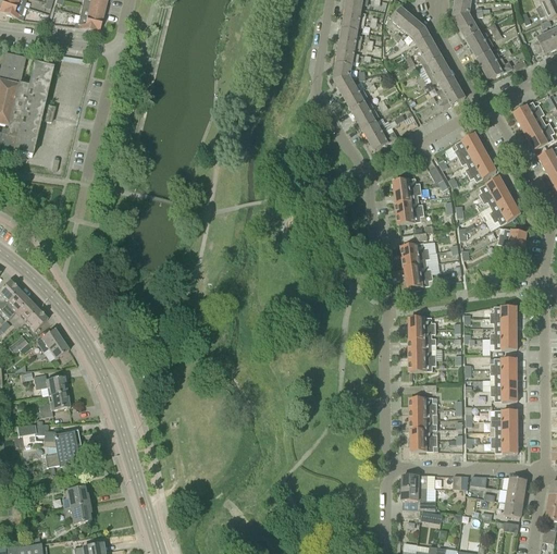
[(21,14),(24,5),(5,0),(2,0),(0,5),(0,9),(4,11),(3,13),(23,20),(24,15),(21,14)]
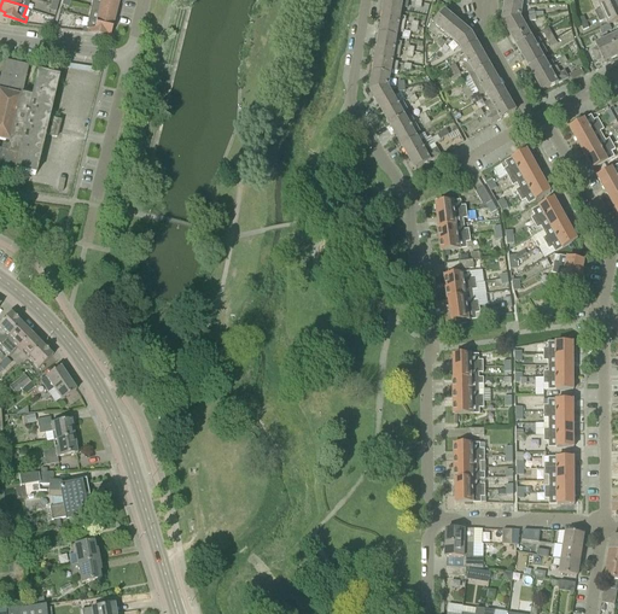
[(92,0),(92,4),(116,10),(118,0),(92,0)]
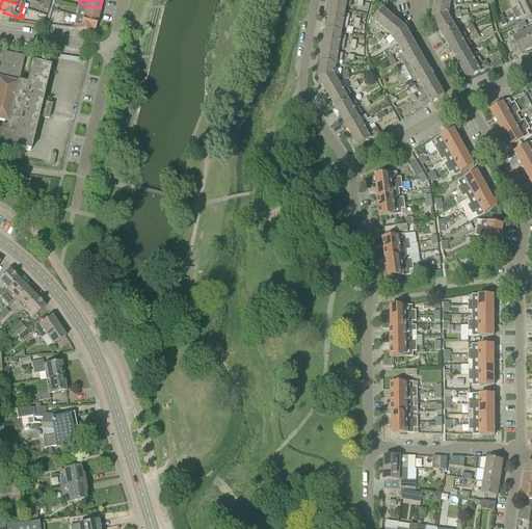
[(432,16),(447,14),(449,1),(443,0),(435,0),(432,16)]
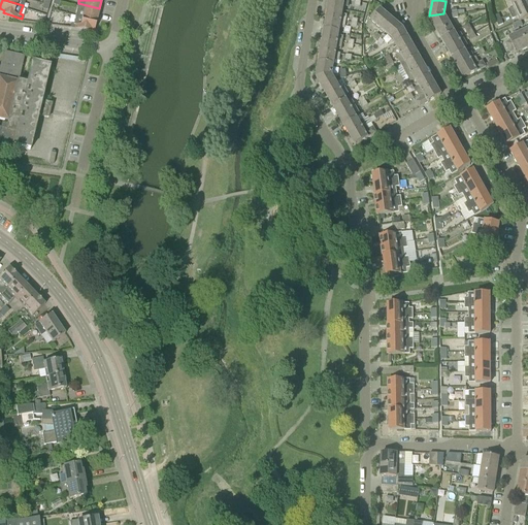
[(510,11),(527,2),(527,0),(512,0),(514,4),(508,7),(510,11)]
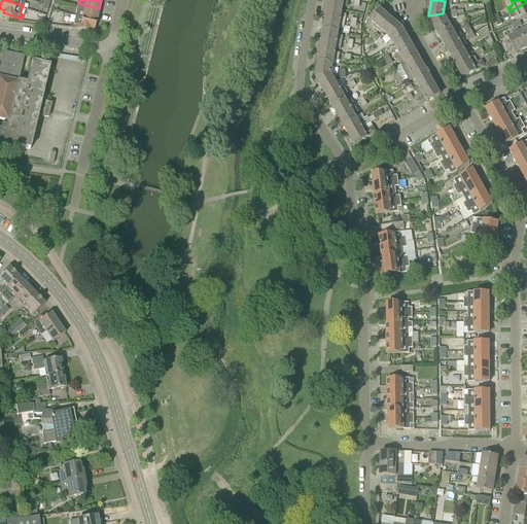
[(517,13),(519,18),(526,13),(526,2),(510,11),(512,15),(517,13)]
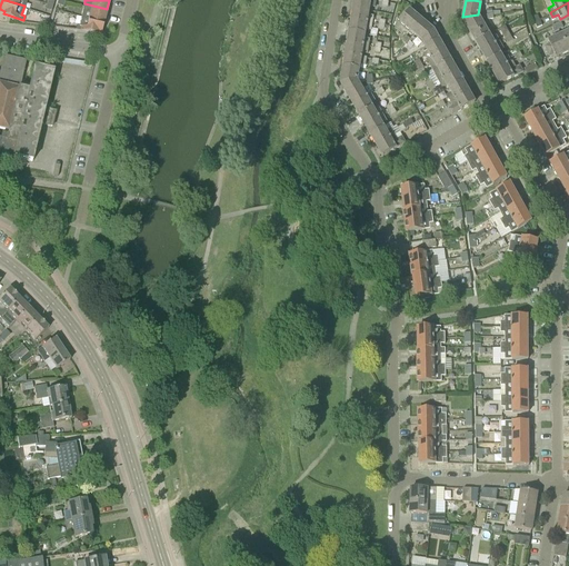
[(82,15),(105,20),(107,9),(85,3),(82,15)]
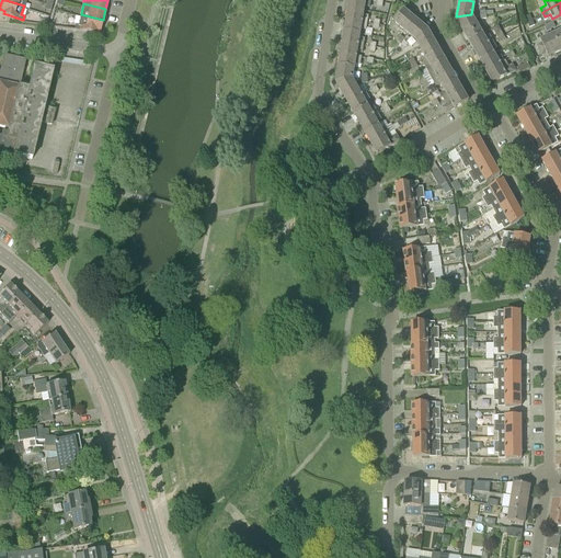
[(346,16),(367,20),(368,13),(363,12),(364,8),(348,6),(346,16)]
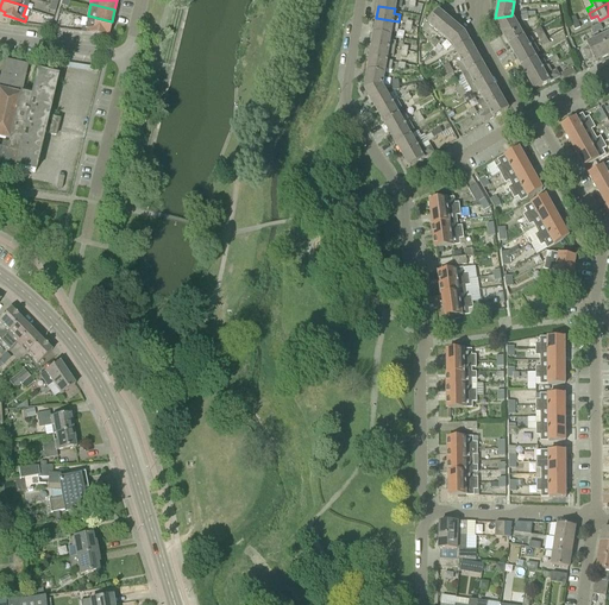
[(443,35),(453,21),(438,8),(427,20),(443,35)]
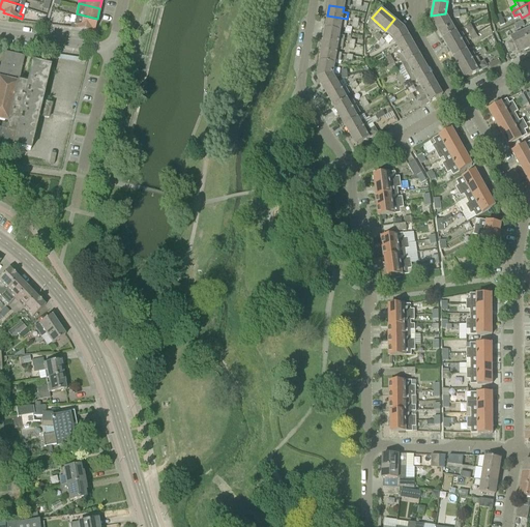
[(94,28),(97,19),(77,13),(75,21),(71,21),(70,25),(89,29),(90,27),(94,28)]
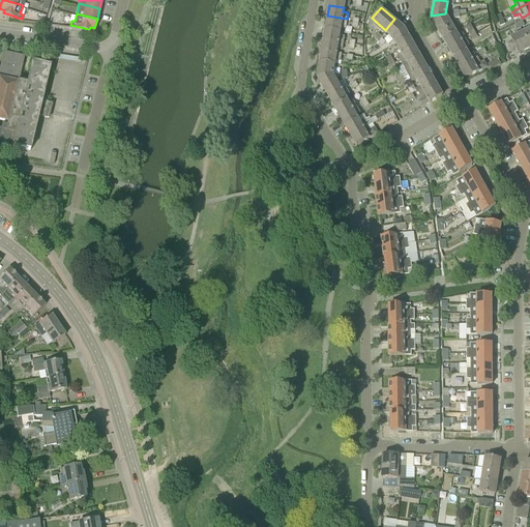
[(455,30),(445,13),(431,16),(443,36),(455,30)]
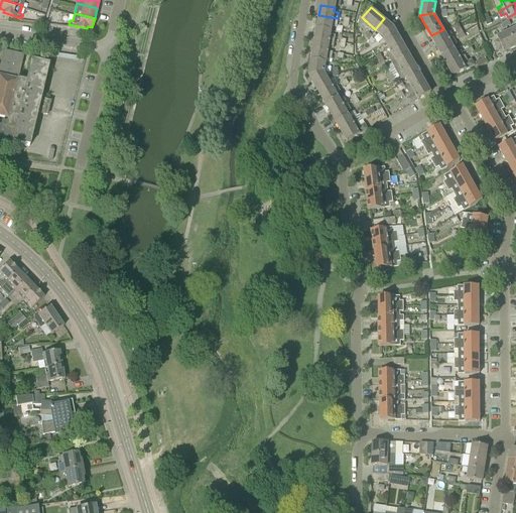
[(317,25),(332,28),(332,24),(337,24),(338,18),(318,15),(317,25)]
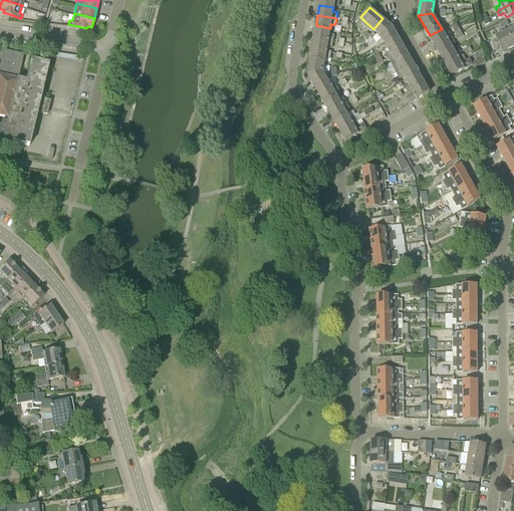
[(382,18),(373,29),(380,35),(383,40),(397,33),(393,25),(382,18)]
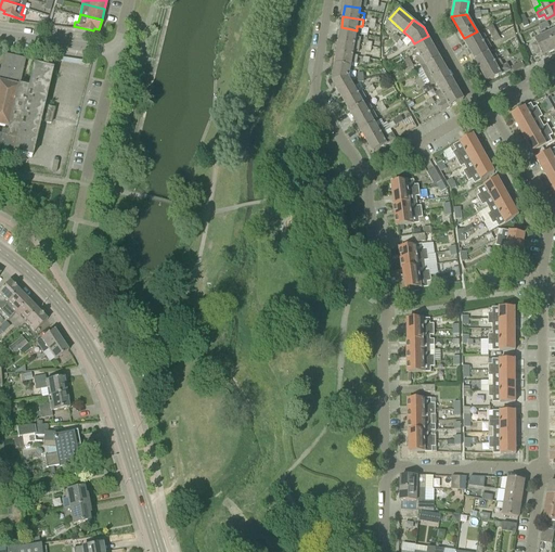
[(339,39),(359,42),(360,35),(356,35),(357,30),(341,27),(339,39)]
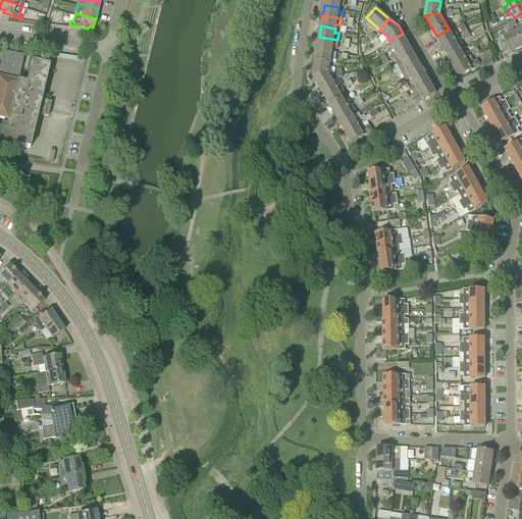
[(449,30),(436,36),(441,45),(458,36),(455,31),(451,33),(449,30)]
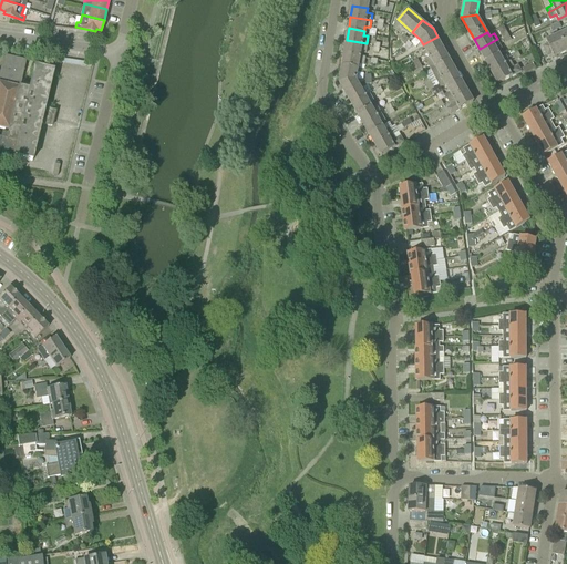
[(566,48),(559,32),(546,39),(548,42),(543,44),(548,54),(553,52),(555,54),(566,48)]
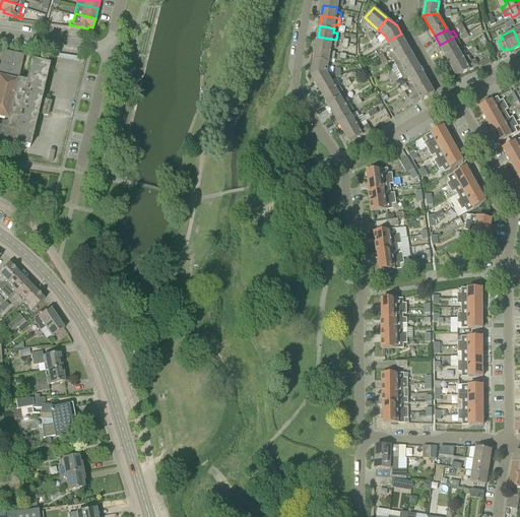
[(401,34),(388,41),(391,45),(387,48),(390,53),(407,44),(401,34)]
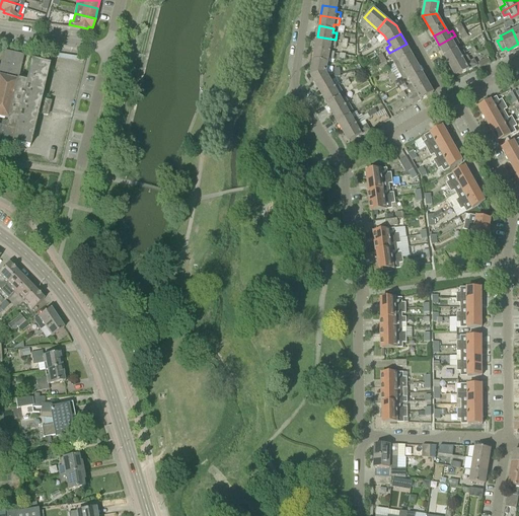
[(455,35),(439,45),(444,55),(456,48),(454,44),(458,41),(455,35)]
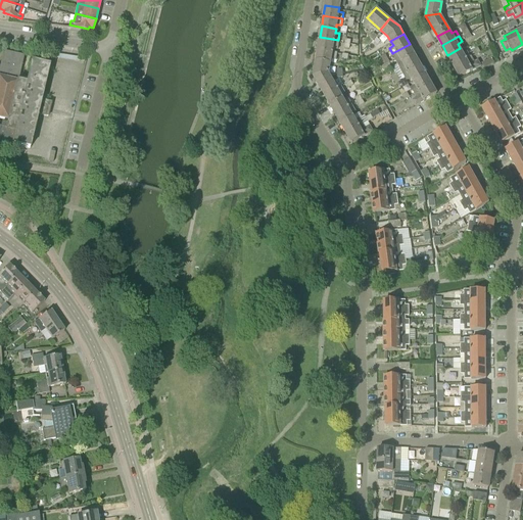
[(318,46),(332,49),(333,45),(337,46),(338,40),(320,37),(318,46)]
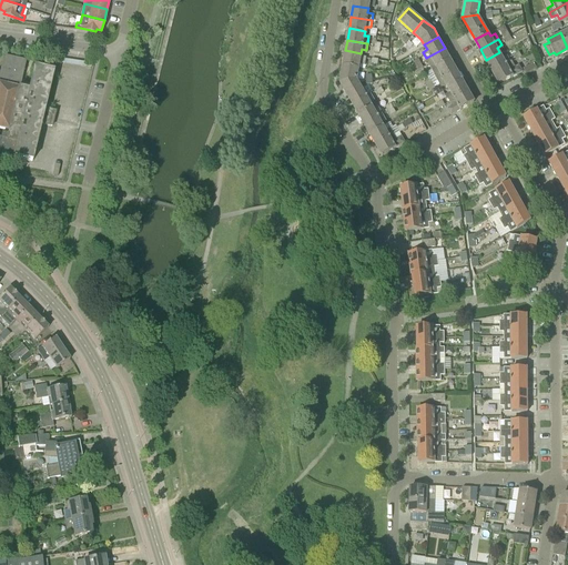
[(445,48),(426,58),(429,64),(434,62),(437,67),(450,58),(445,48)]
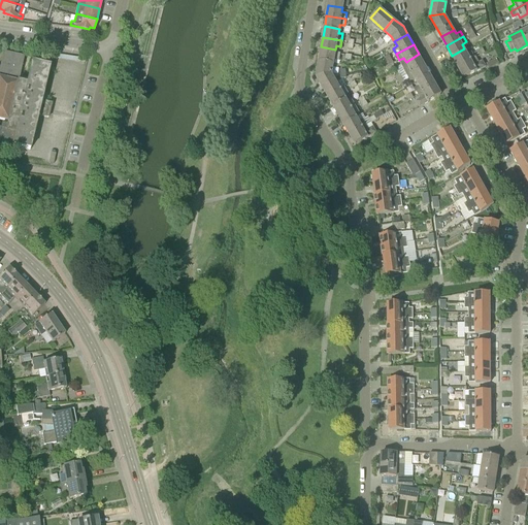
[(457,64),(474,55),(469,45),(464,48),(452,56),(457,64)]
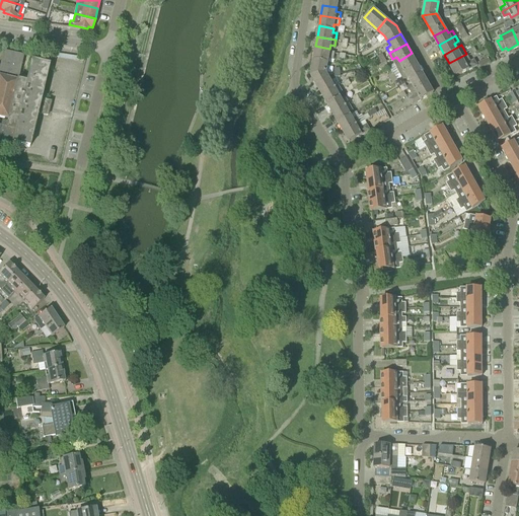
[(313,58),(327,60),(328,56),(332,57),(335,50),(329,49),(315,46),(313,58)]
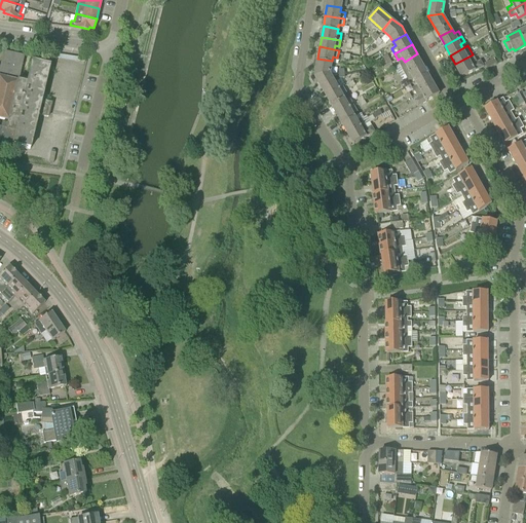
[(24,54),(4,50),(0,67),(0,116),(8,118),(7,122),(0,120),(0,147),(11,150),(12,143),(30,147),(38,112),(48,115),(51,101),(41,99),(49,65),(32,61),(28,76),(19,74),(24,54)]
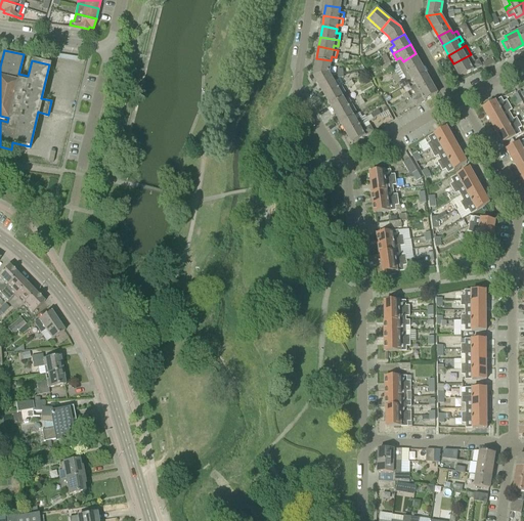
[(416,53),(403,61),(405,64),(400,67),(404,73),(421,62),(416,53)]
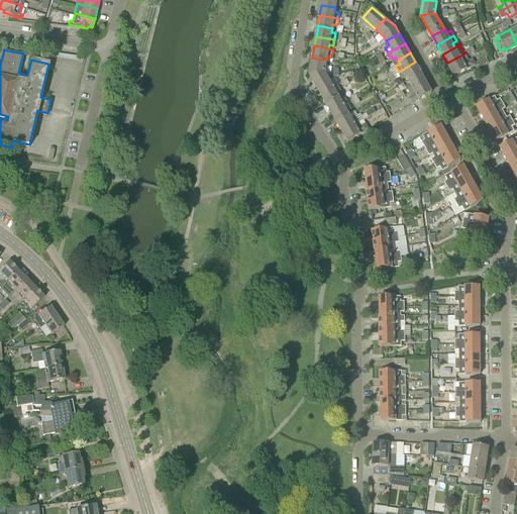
[(464,54),(447,63),(453,74),(476,64),(472,57),(468,59),(464,54)]
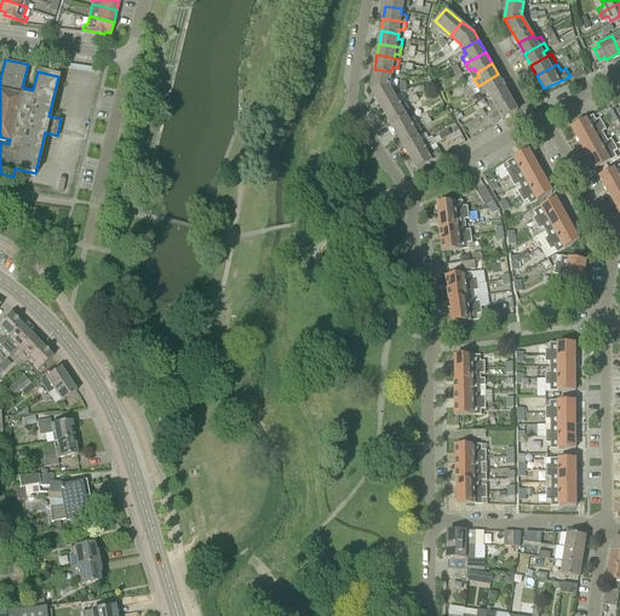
[(574,78),(586,72),(583,65),(570,72),(574,78)]
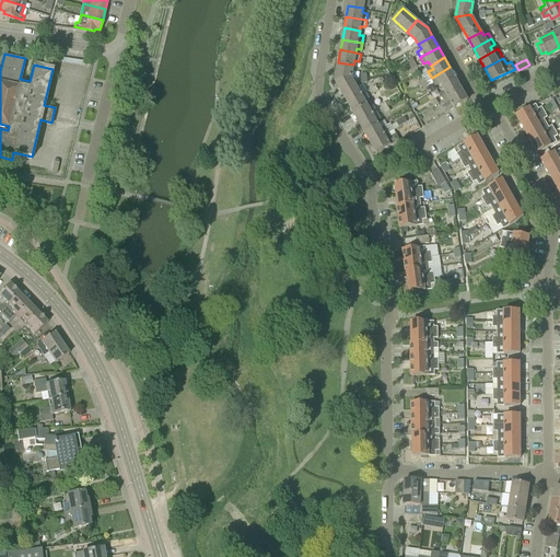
[(336,80),(351,77),(353,65),(338,62),(336,80)]
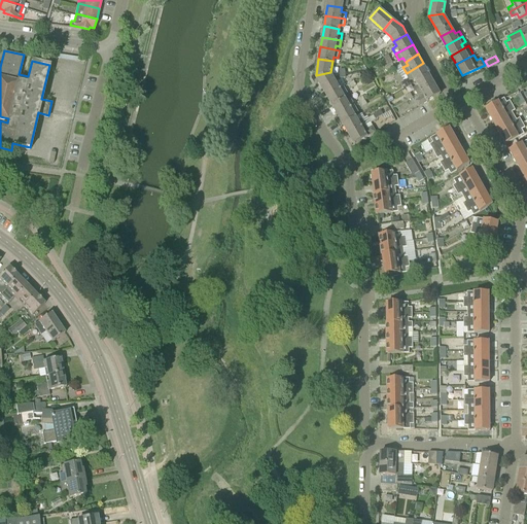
[(423,63),(407,73),(409,78),(413,75),(416,79),(428,72),(423,63)]
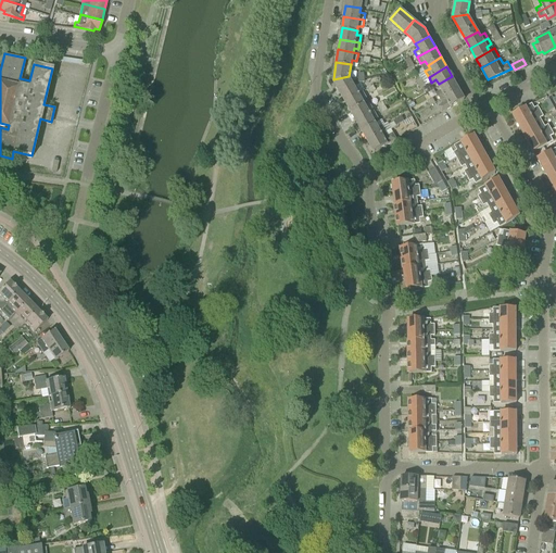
[(344,100),(357,92),(349,76),(333,79),(344,100)]
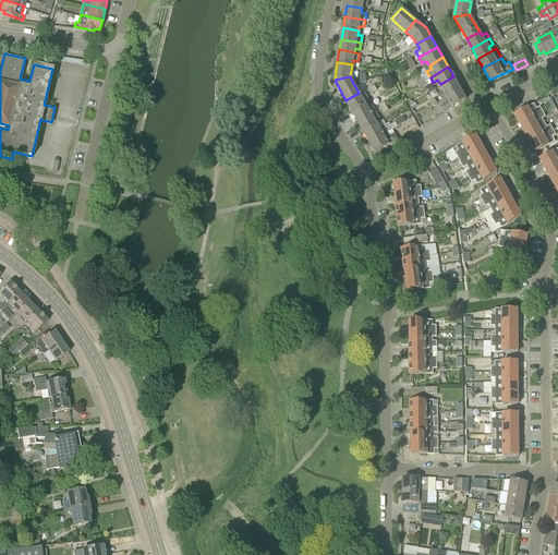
[(453,76),(440,84),(443,88),(438,92),(441,96),(459,86),(453,76)]
